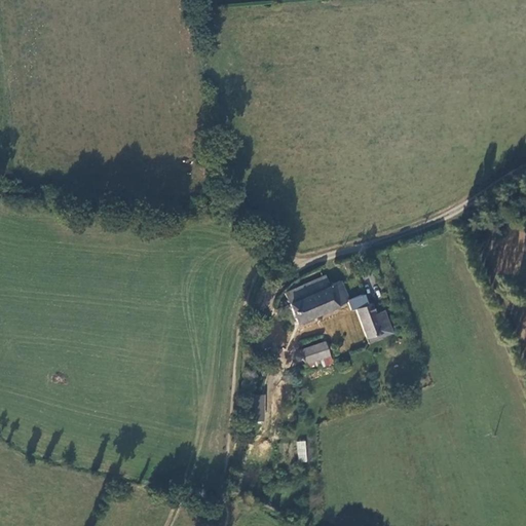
[(297,324),(346,300),(338,283),(329,286),(324,275),(283,293),(297,324)]
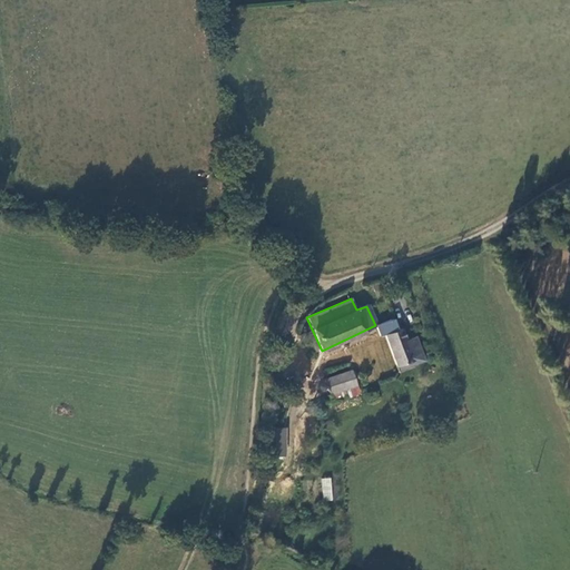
[(375,325),(380,336),(384,335),(396,365),(413,360),(414,365),(420,363),(413,346),(408,349),(404,341),(400,328),(399,330),(395,330),(390,318),(386,321),(375,325)]
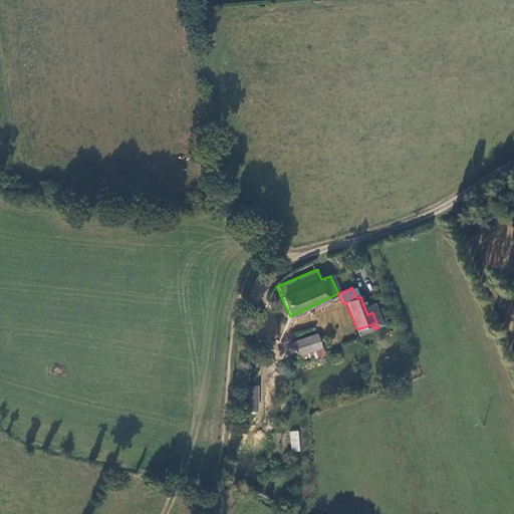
[(372,312),(369,305),(364,307),(367,314),(372,312)]
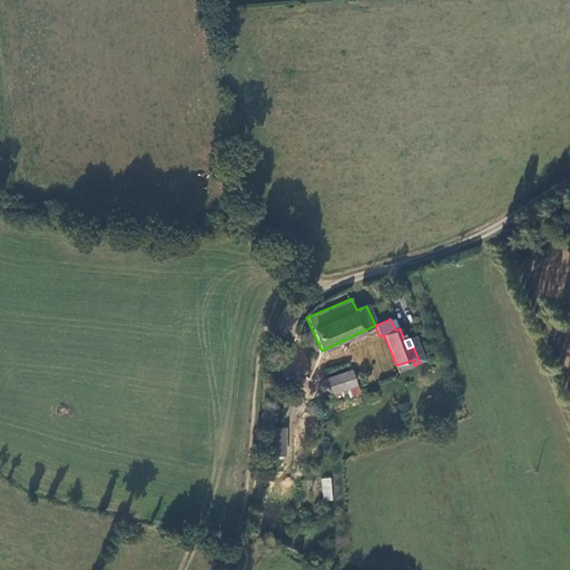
[(418,344),(413,346),(420,363),(424,362),(418,344)]
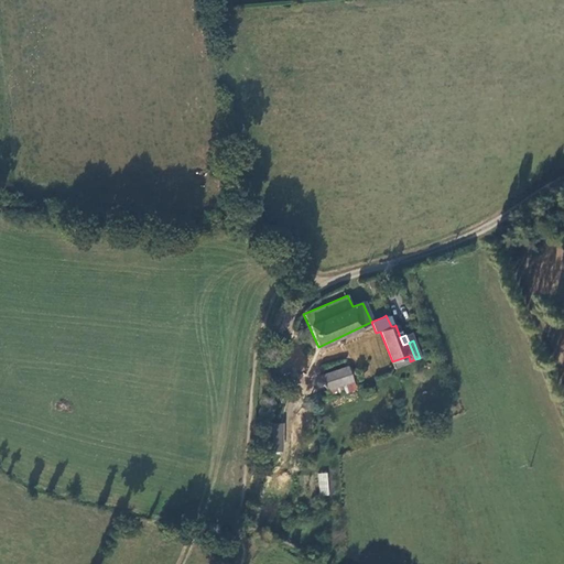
[(409,356),(392,361),(394,367),(410,361),(409,356)]
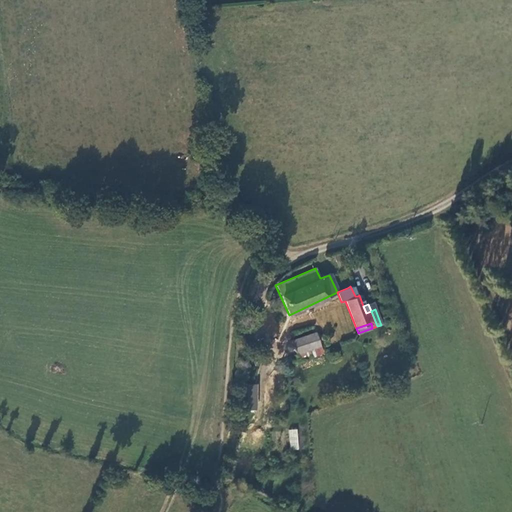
[(297,354),(320,346),(315,333),(291,341),(295,355),(297,354)]
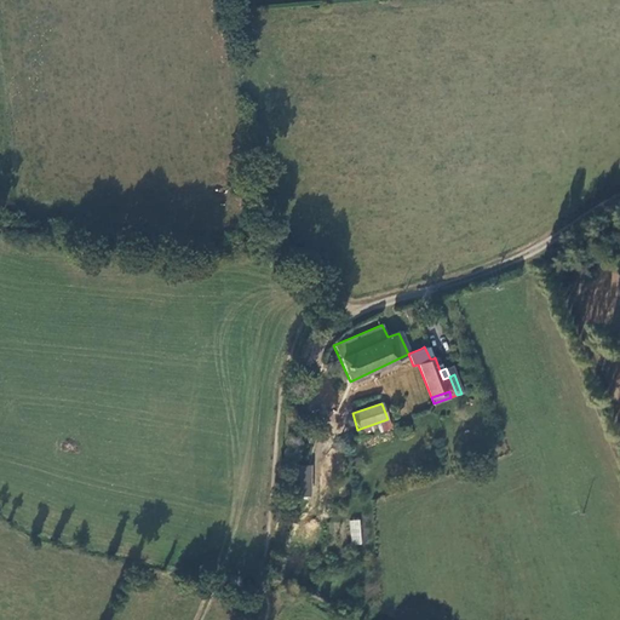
[(360,429),(363,437),(390,429),(388,419),(360,429)]
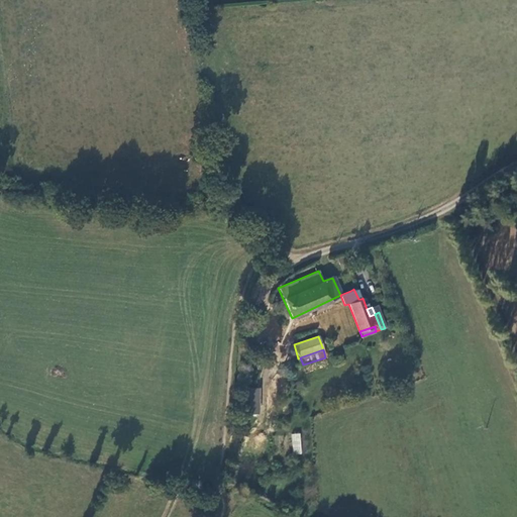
[(301,433),(292,433),(293,453),(302,453),(301,433)]
